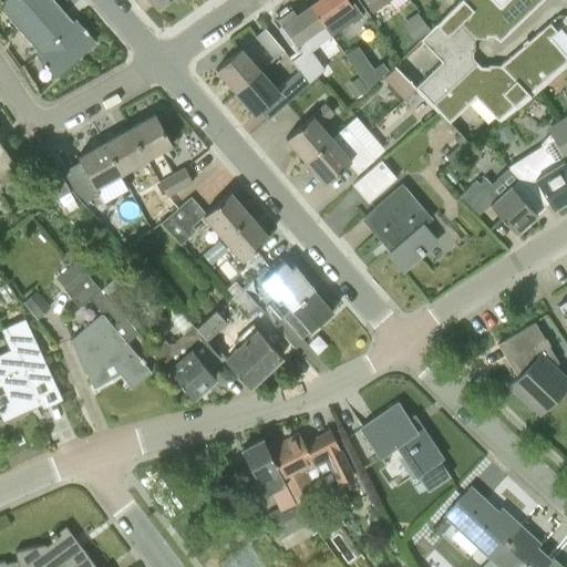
[(0,0),(0,6),(14,23),(41,0),(0,0)]
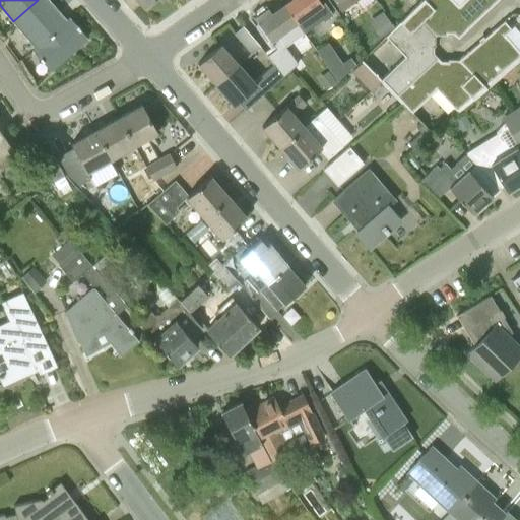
[(66,20),(48,0),(38,0),(13,21),(36,47),(66,20)]
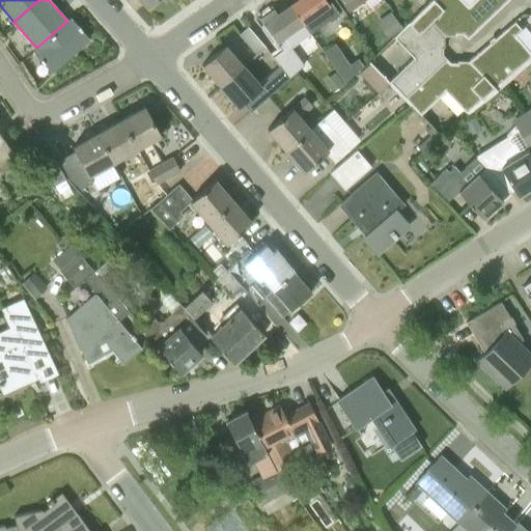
[(297,0),(290,5),(310,33),(329,19),(331,22),(340,15),(331,2),(329,3),(326,0),(297,0)]
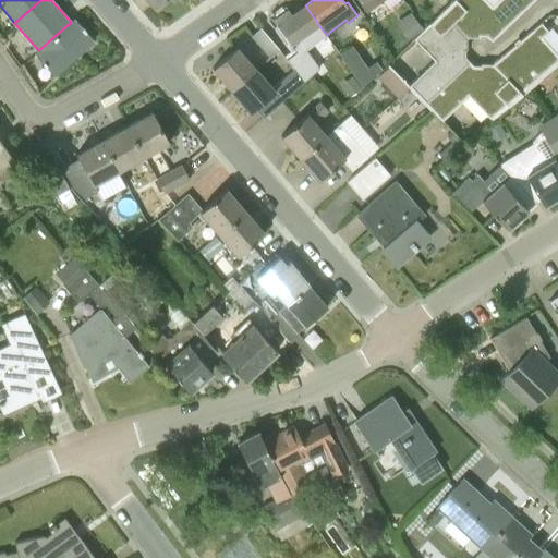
[(358,0),(365,10),(378,0),(358,0)]
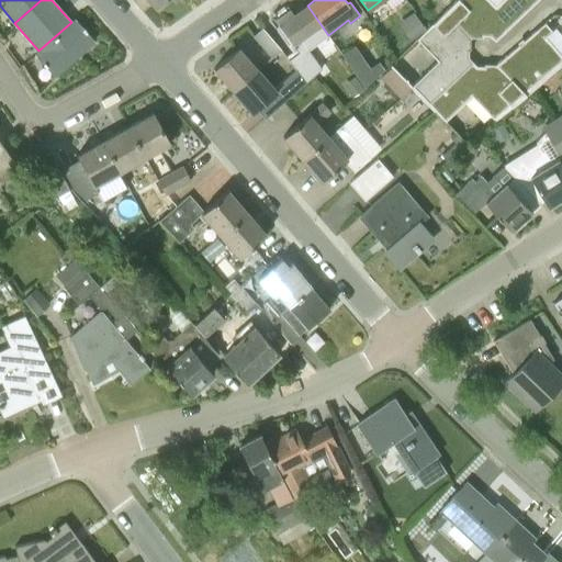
[(437,0),(445,9),(453,0),(437,0)]
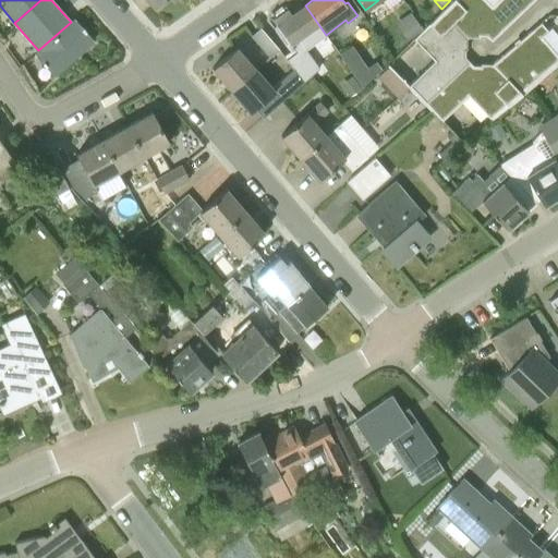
[(499,0),(493,7),(486,0),(453,0),(443,11),(468,38),(468,37),(486,36),(492,40),(533,0),(499,0)]
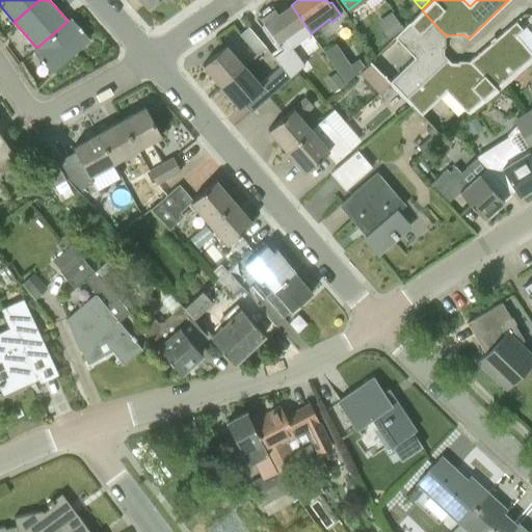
[(292,47),(311,33),(291,5),(278,14),(274,8),(261,19),(283,49),(273,56),(280,65),(290,78),(295,73),(303,64),(292,47)]
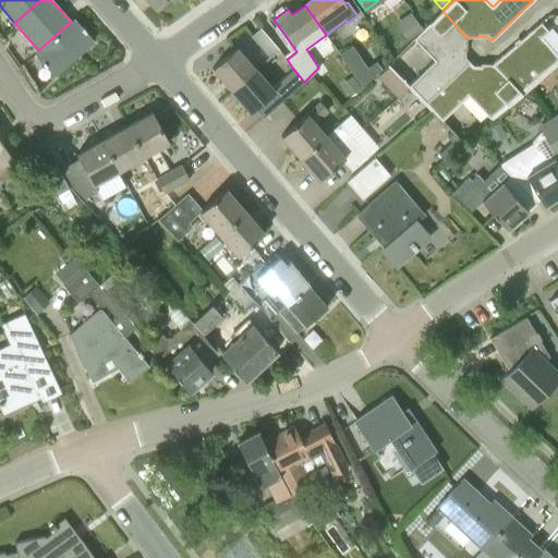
[(408,40),(423,28),(411,11),(395,23),(408,40)]
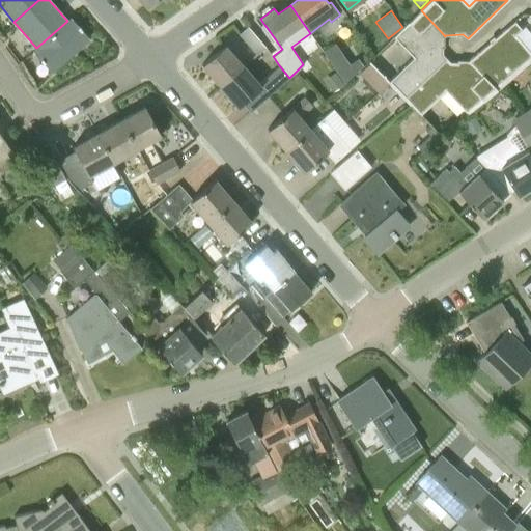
[(414,58),(389,82),(404,98),(446,58),(442,54),(444,36),(445,36),(421,10),(394,37),(414,58)]
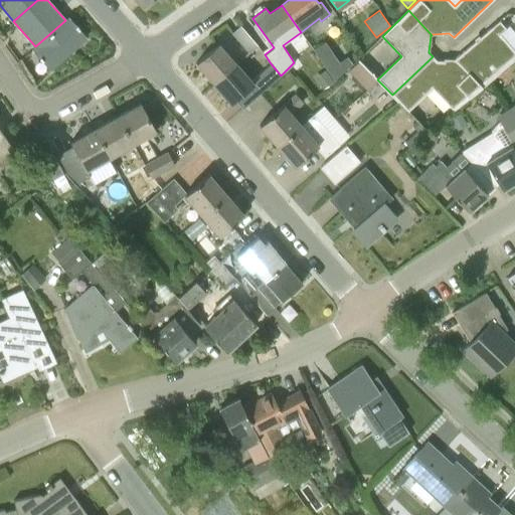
[(68,18),(65,20),(35,46),(33,49),(50,69),(86,37),(68,18)]
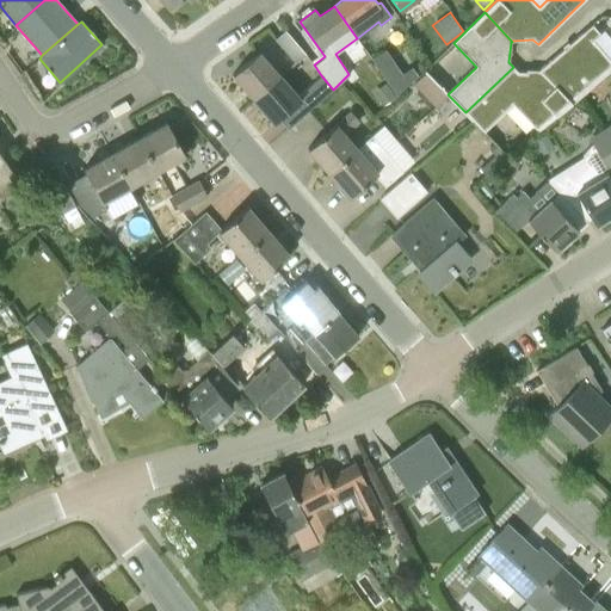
[(576,99),(609,72),(610,69),(610,61),(593,39),(600,34),(592,24),(545,63),(576,99)]
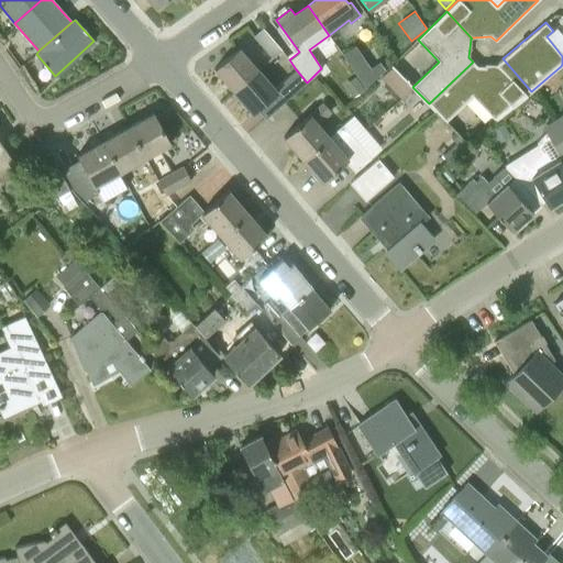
[(271,56),(279,48),(263,28),(253,35),(271,56)]
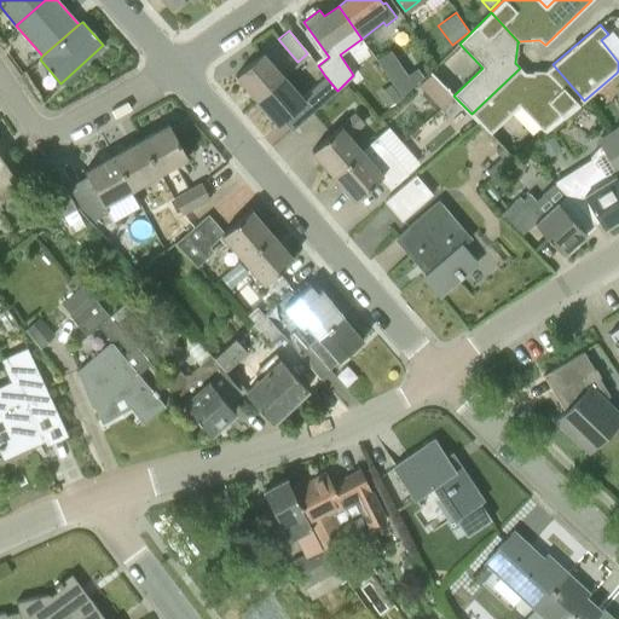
[(401,96),(412,85),(388,51),(375,59),(392,82),(401,96)]
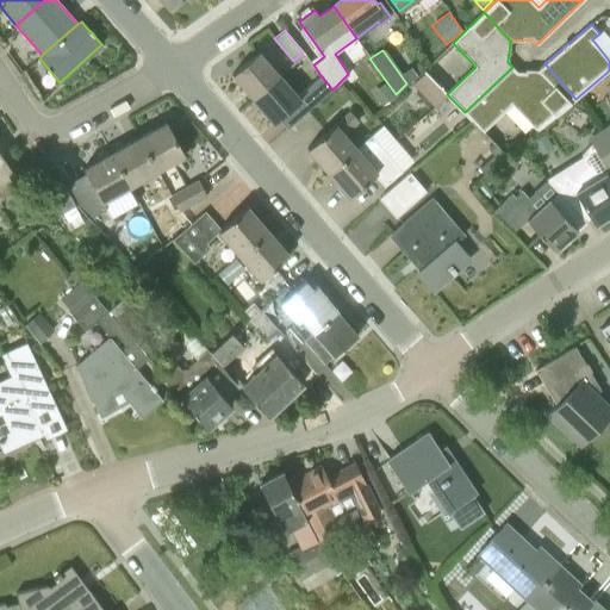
[(232,74),(253,98),(279,75),(259,51),(232,74)]
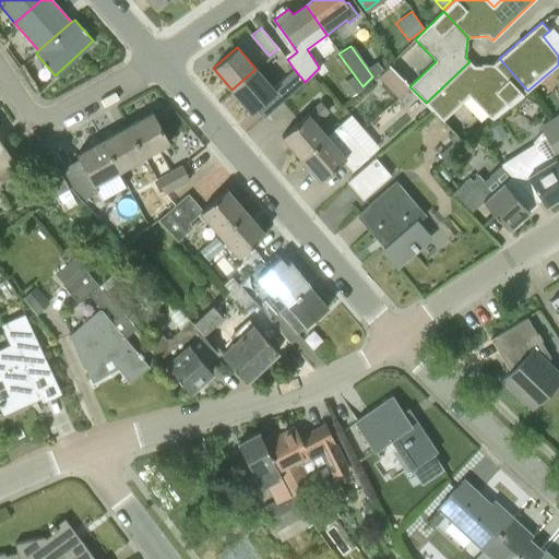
[(492,120),(527,91),(499,58),(492,64),(474,66),(470,61),(426,103),(442,120),(468,96),(492,120)]
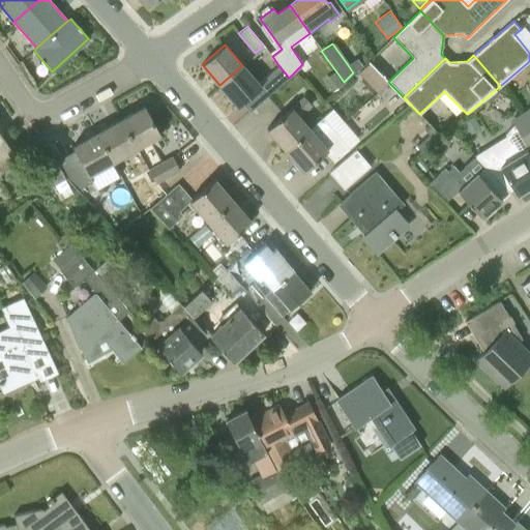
[(377,92),(388,82),(367,62),(357,72),(377,92)]
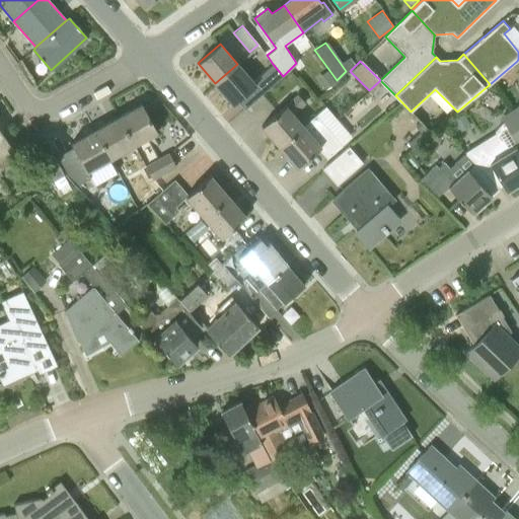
[(254,85),(251,81),(237,64),(215,83),(232,104),(254,85)]
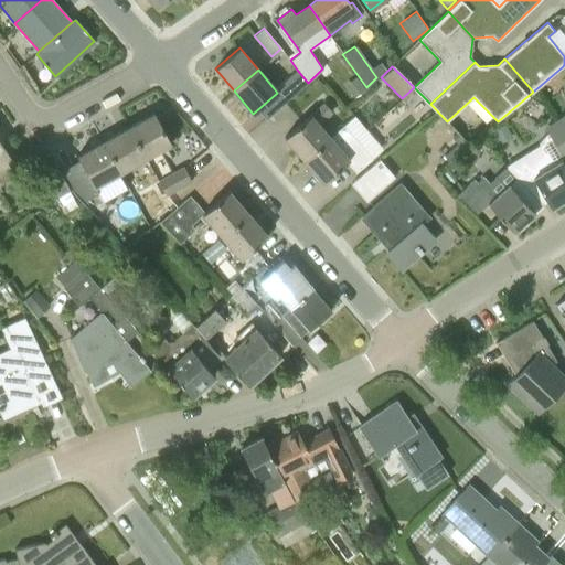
[(274,88),(277,93),(285,102),(290,97),(308,83),(297,70),(274,88)]
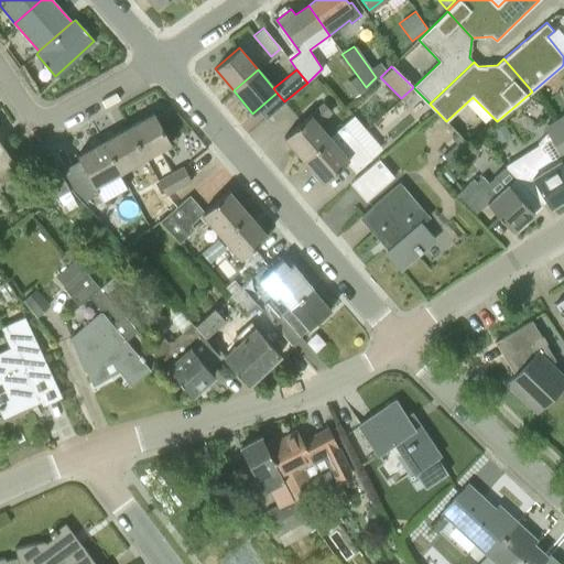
[(357,75),(343,86),(351,97),(366,87),(357,75)]
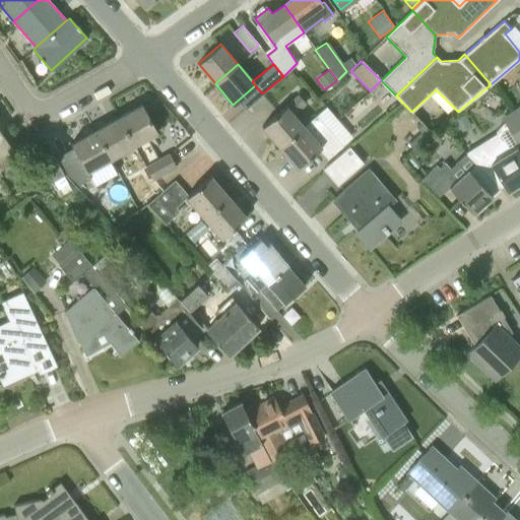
[(305,89),(288,71),(283,76),(267,89),(283,108),(262,126),(279,147),(304,126),(294,114),(306,104),(299,94),(305,89)]
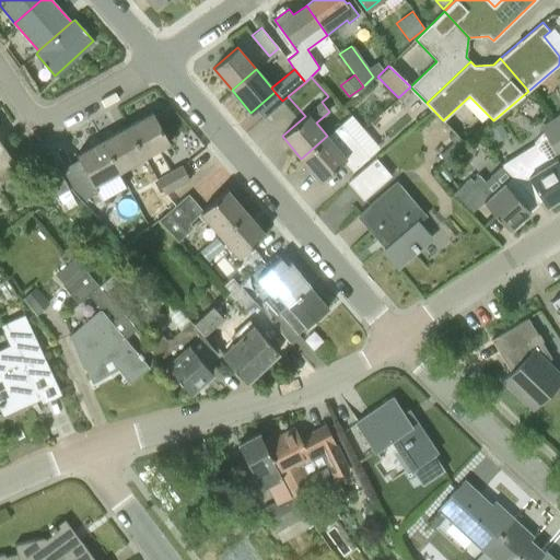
[(127,126),(143,156),(170,142),(153,112),(127,126)]
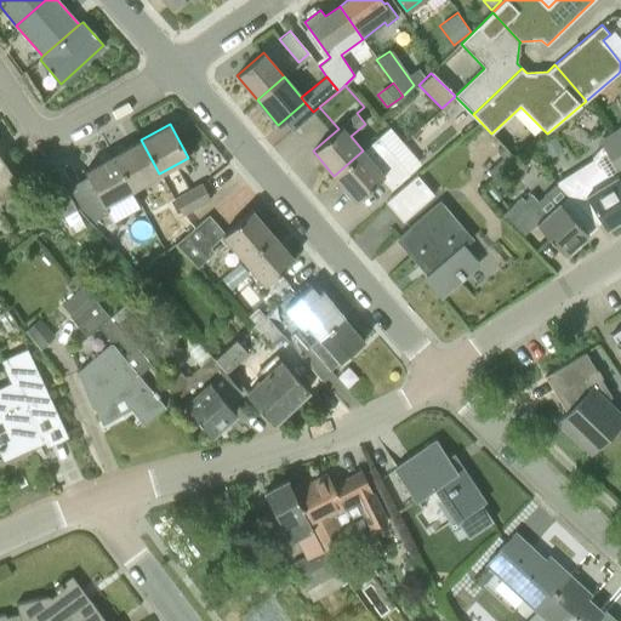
[(620,171),(620,146),(617,141),(620,138),(620,135),(616,129),(600,138),(620,171)]
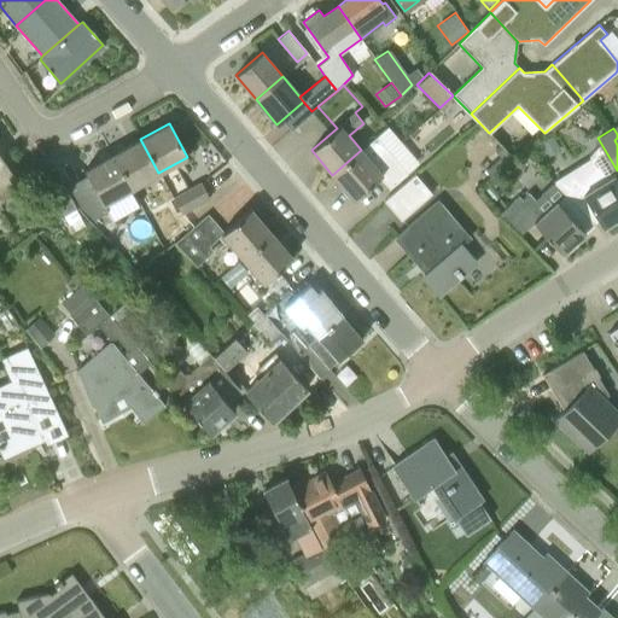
[(559,151),(551,135),(538,143),(548,158),(559,151)]
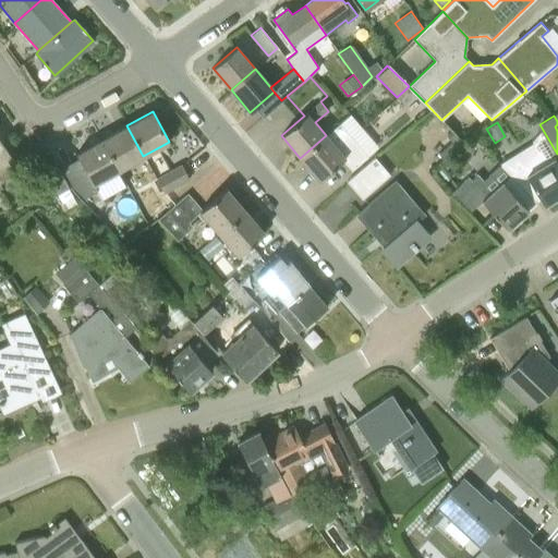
[(326,135),(300,158),(318,180),(342,160),(351,171),(367,157),(339,124),(326,135)]
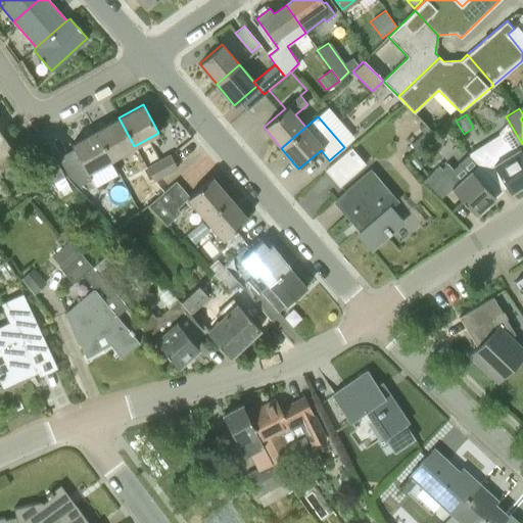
[(95,131),(111,158),(134,146),(119,117),(95,131)]
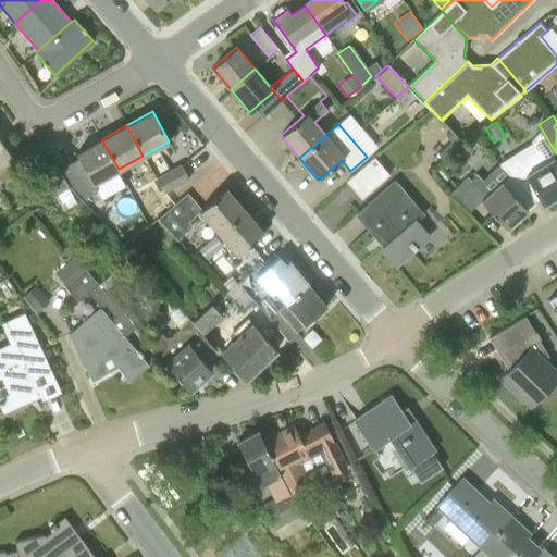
[(442,160),(462,141),(450,131),(432,148),(442,160)]
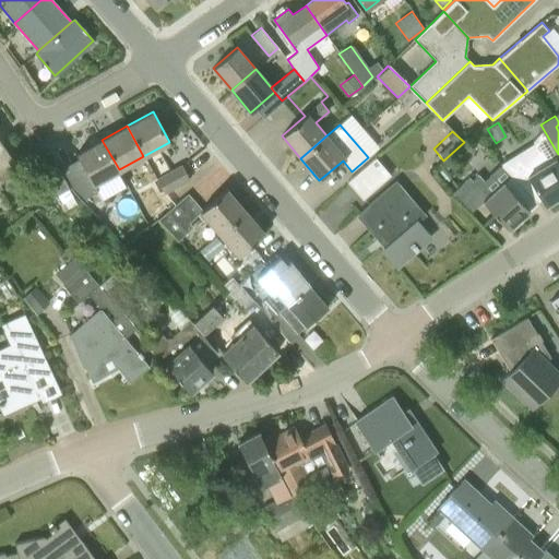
[(119,169),(102,140),(63,161),(75,181),(87,175),(93,183),(119,169)]
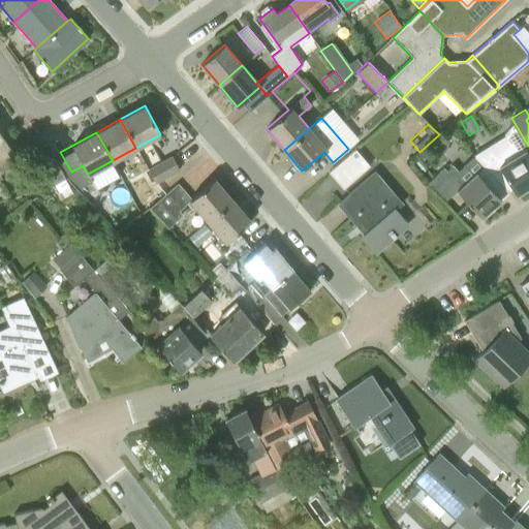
[(2,135),(0,135),(0,178),(2,177),(0,174),(0,170),(19,159),(2,135)]
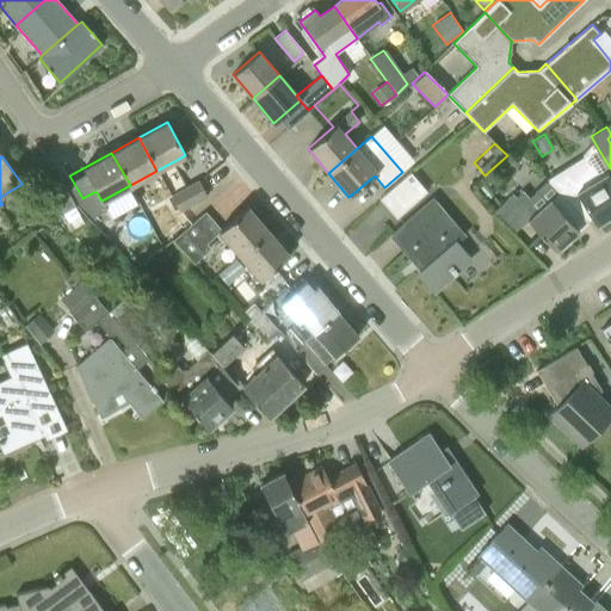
[(549,179),(587,221),(592,217),(597,224),(610,214),(610,178),(608,173),(598,179),(585,158),(549,179)]
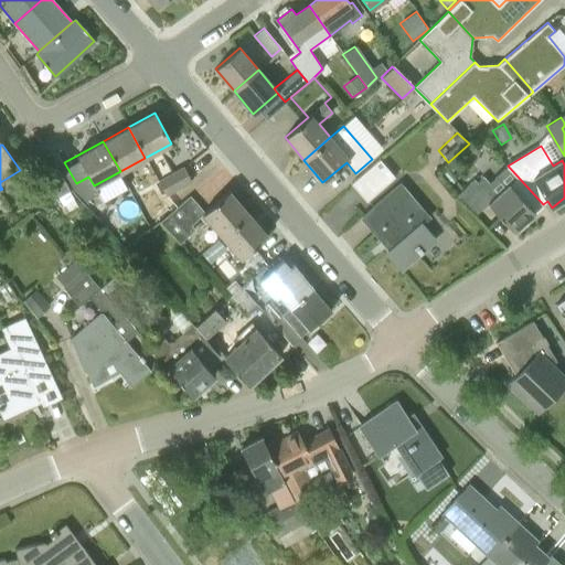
[(395,178),(380,160),(351,184),(366,203),(395,178)]
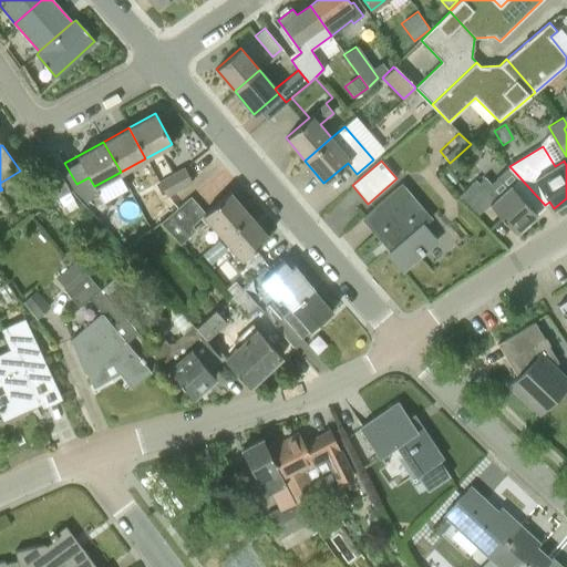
[(166,196),(193,182),(183,166),(157,181),(166,196)]
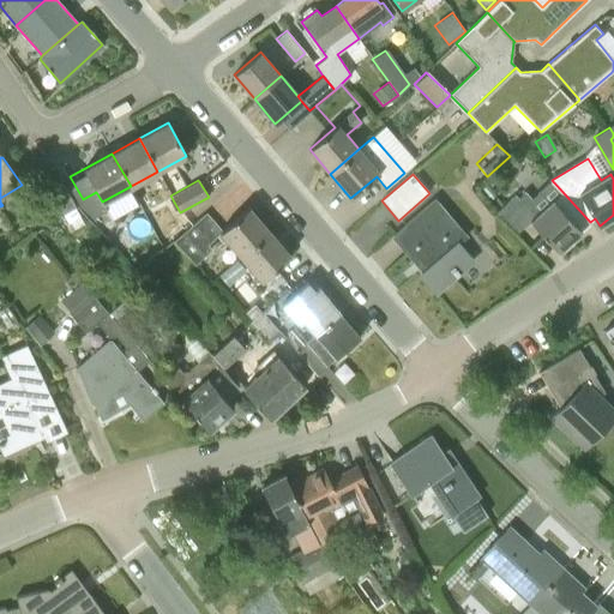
[(590,222),(552,180),(531,198),(527,192),(519,198),(516,194),(511,199),(558,251),(590,222)]
